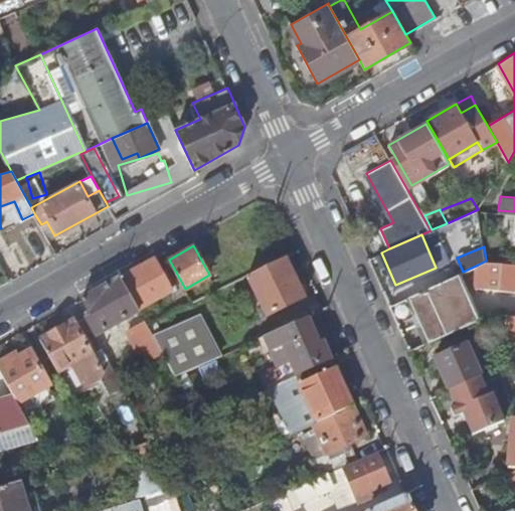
[(286,256),(248,275),(268,314),(305,295),(286,256)]
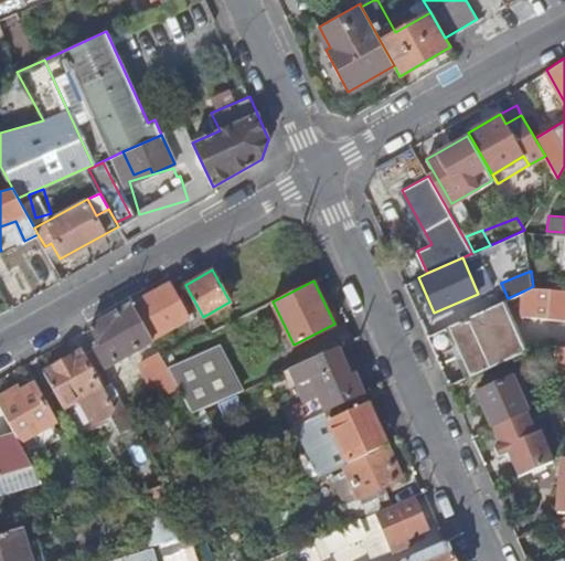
[(189,318),(168,282),(132,302),(153,338),(189,318)]
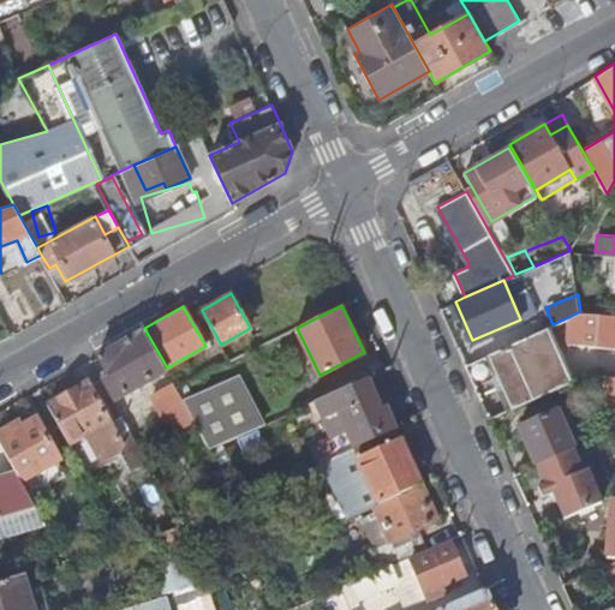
[(614,348),(614,315),(580,312),(580,311),(571,316),(567,345),(614,348)]
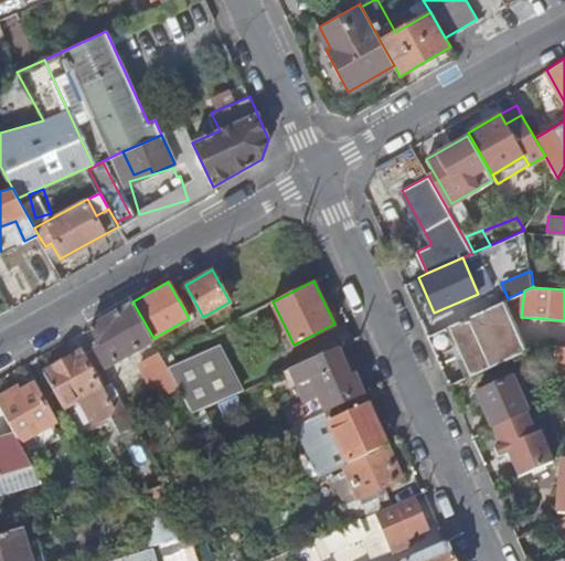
[(525,350),(503,299),(448,325),(470,374),(525,350)]
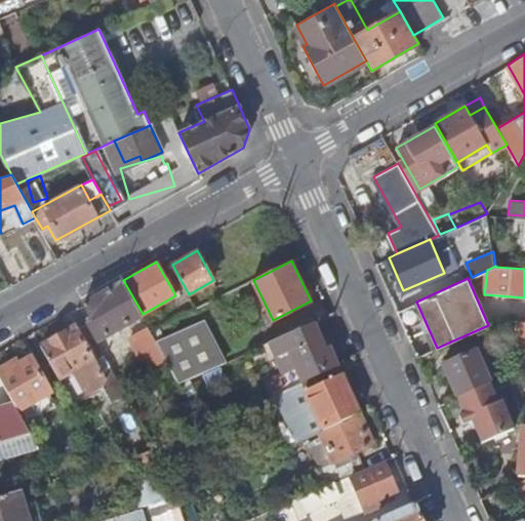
[(92,297),(84,303),(93,319),(87,322),(98,341),(143,315),(143,314),(123,280),(92,297)]
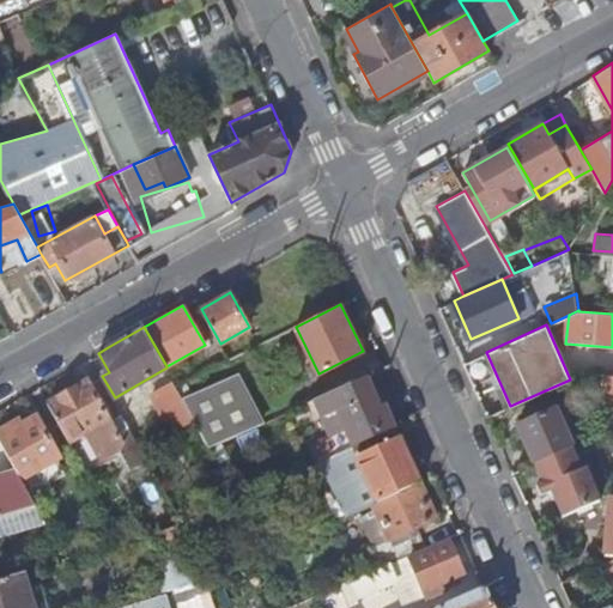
[(260,424),(236,374),(186,396),(210,445),(260,424)]
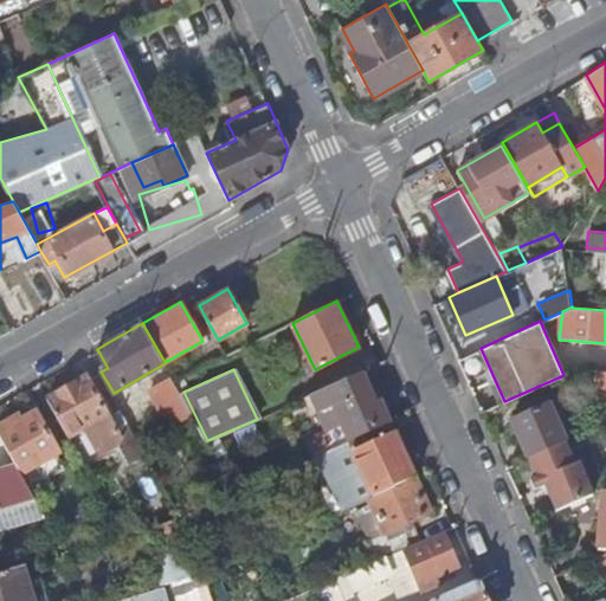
[(101,372),(89,379),(109,413),(121,407),(114,393),(101,372)]
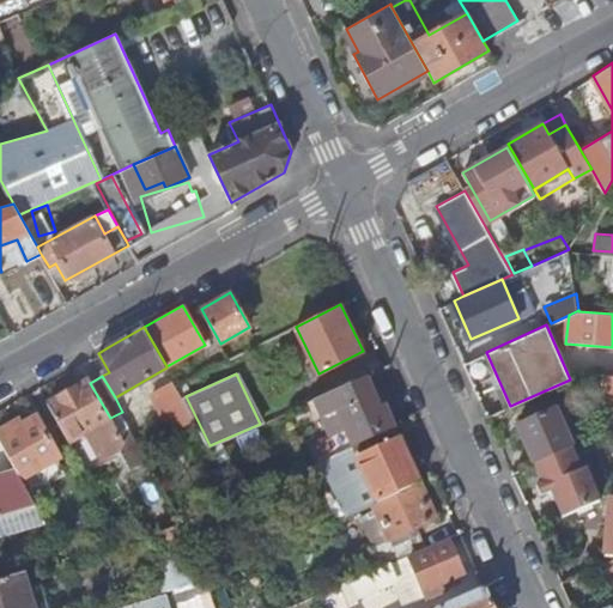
[(366,377),(315,399),(339,453),(356,445),(354,444),(394,426),(384,402),(380,405),(377,399),(382,396),(378,391),(374,394),(366,377)]
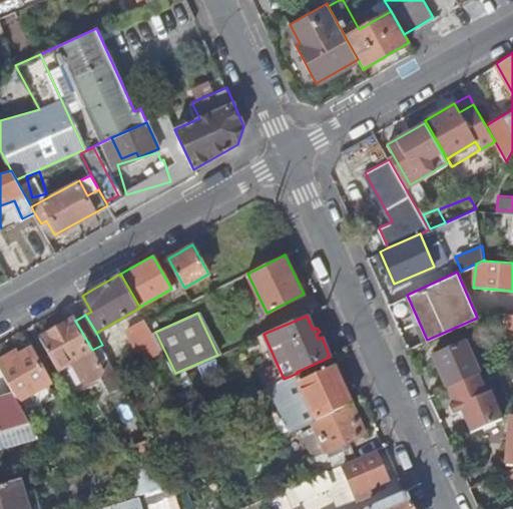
[(74,318),(40,337),(71,392),(97,377),(99,377),(101,378),(103,379),(110,391),(124,383),(108,356),(102,367),(92,350),(75,321),(74,318)]
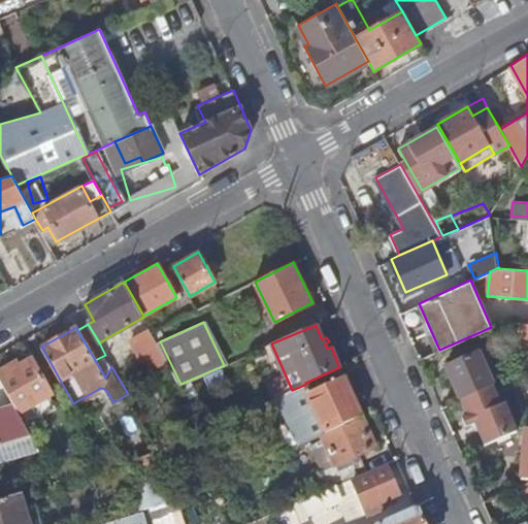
[(152,331),(150,328),(139,334),(149,349),(158,344),(152,331)]
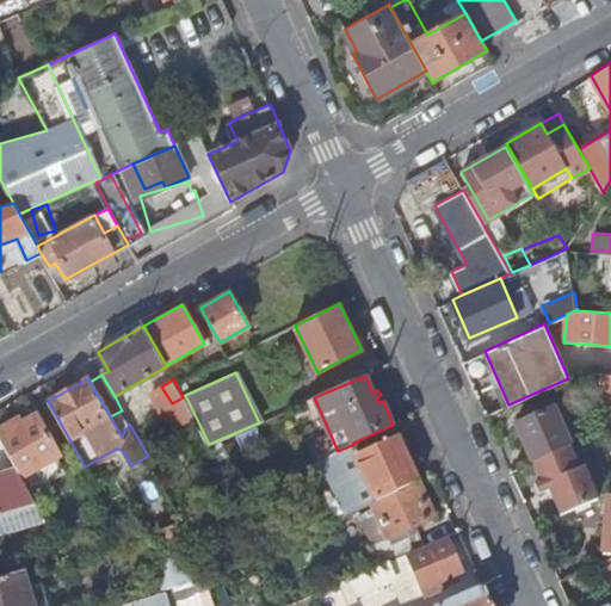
[(534,459),(572,441),(554,404),(516,421),(534,459)]
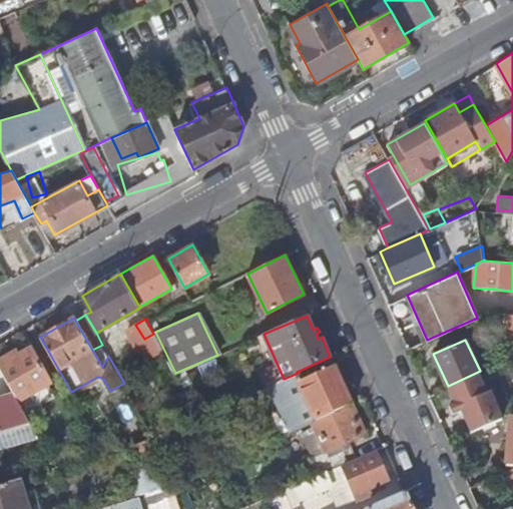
[(0,367),(15,394),(18,400),(51,382),(31,348),(15,357),(12,352),(0,359),(0,367)]
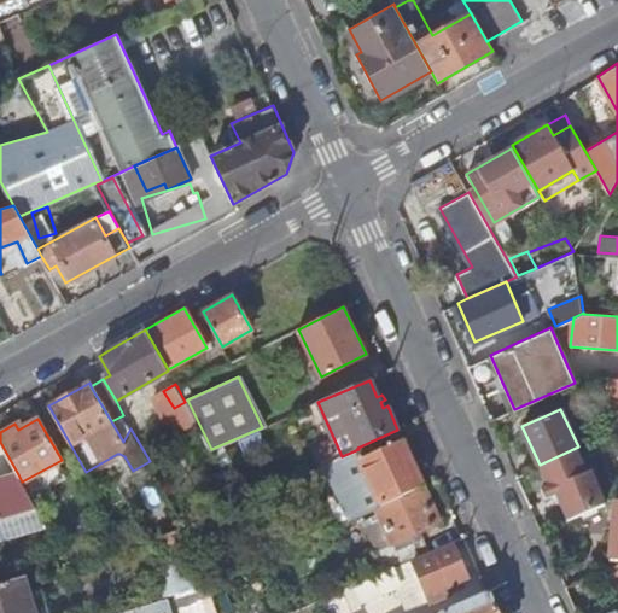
[(423,486),(397,430),(357,448),(359,449),(342,456),(314,470),(320,482),(331,476),(336,489),(345,484),(359,515),(375,507),(380,506),(423,486)]
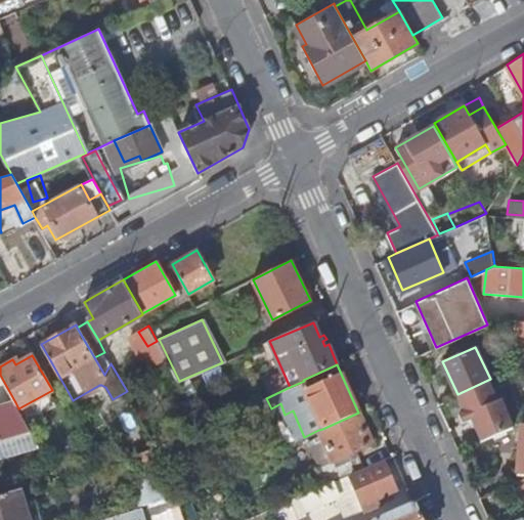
[(438,403),(452,436),(497,416),(496,415),(508,409),(492,378),(490,379),(457,394),(438,403)]
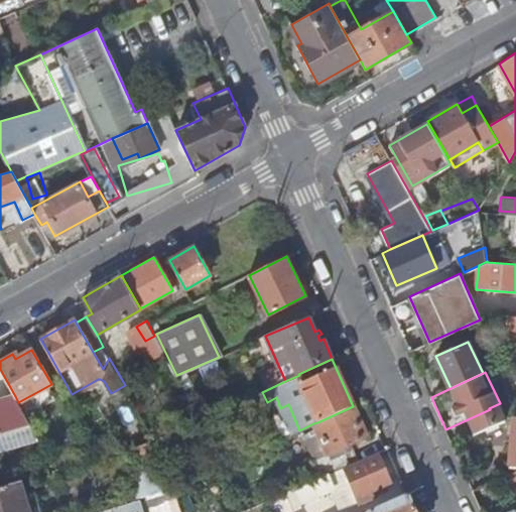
[(0,399),(0,432),(30,423),(18,402),(15,396),(0,399)]
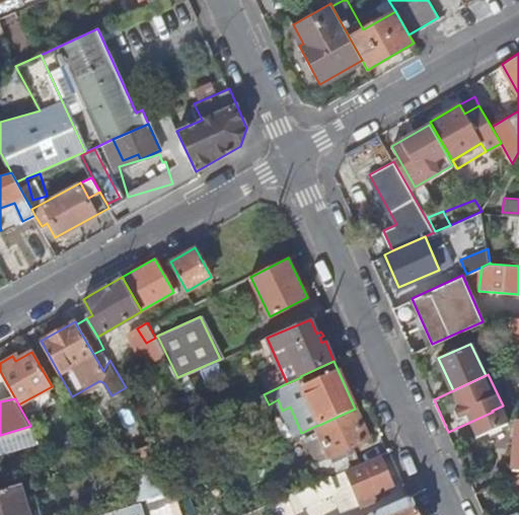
[(290,407),(282,411),(294,436),(301,433),(290,407)]
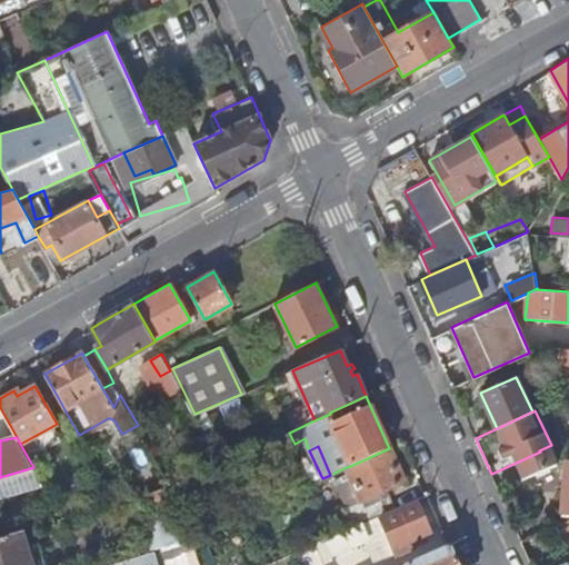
[(403,482),(389,448),(350,466),(346,467),(369,519),(393,507),(387,491),(403,482)]
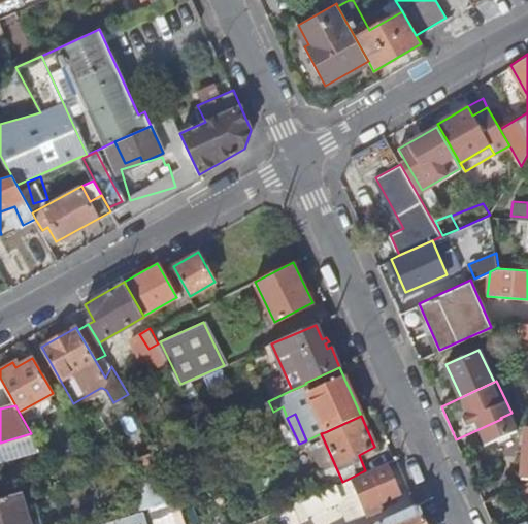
[(31,433),(0,443),(0,461),(40,449),(31,433)]
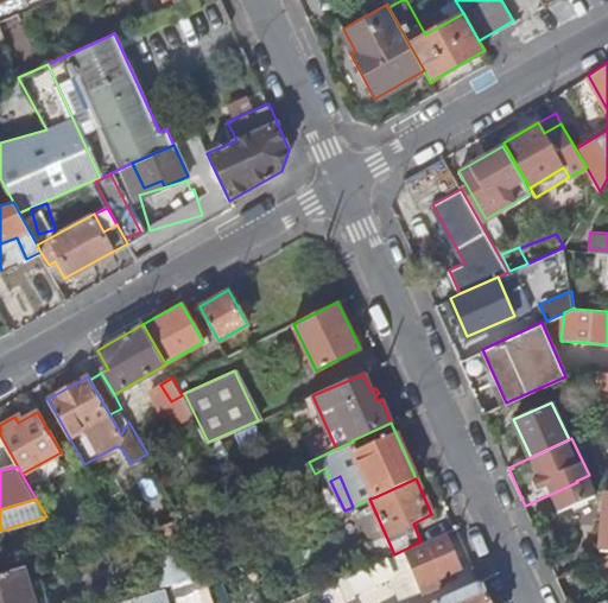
[(82,548),(101,543),(97,529),(78,535),(82,548)]
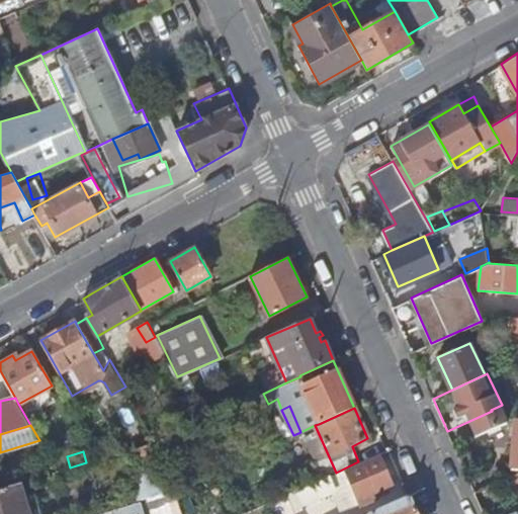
[(379,455),(347,469),(359,499),(392,485),(379,455)]
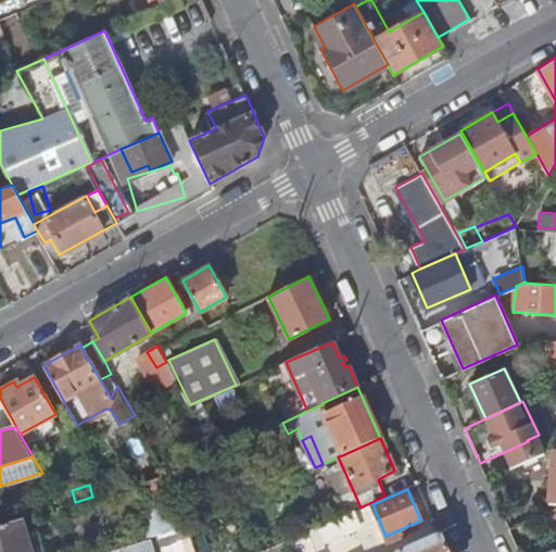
[(333,519),(351,511),(345,499),(325,507),(331,521),(333,519)]
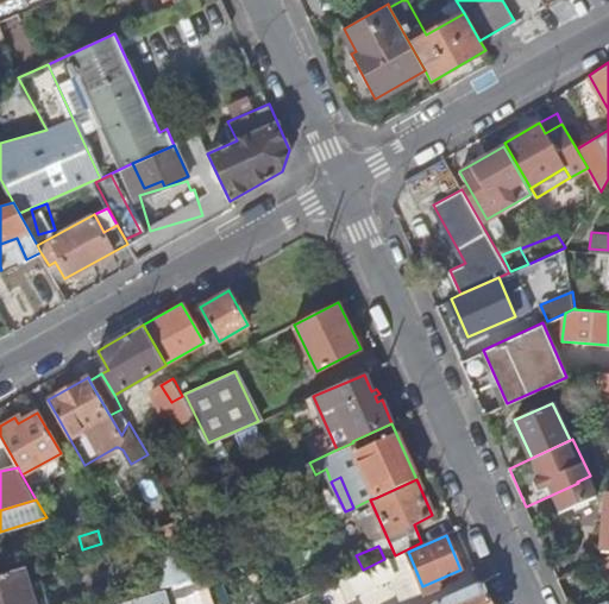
[(384,559),(365,568),(374,585),(393,577),(384,559)]
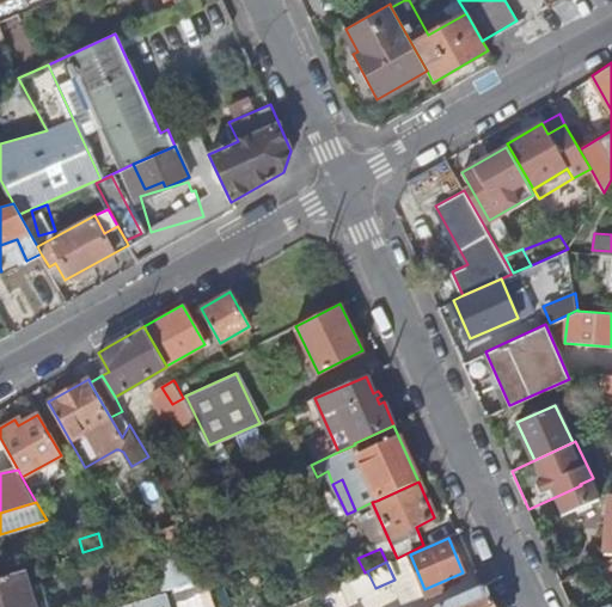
[(0,606),(47,606),(40,583),(29,587),(24,570),(0,577),(0,606)]
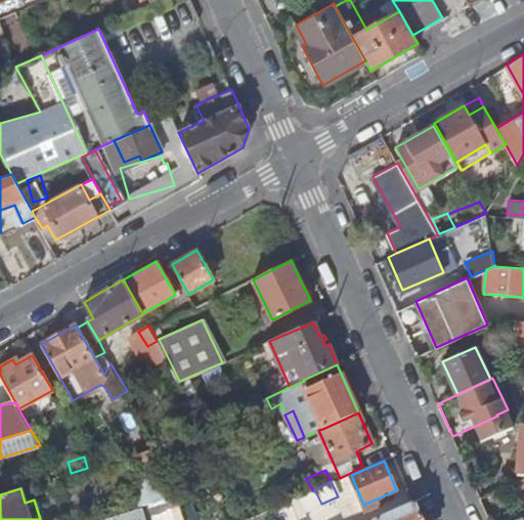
[(423,519),(415,501),(370,519),(423,519)]
